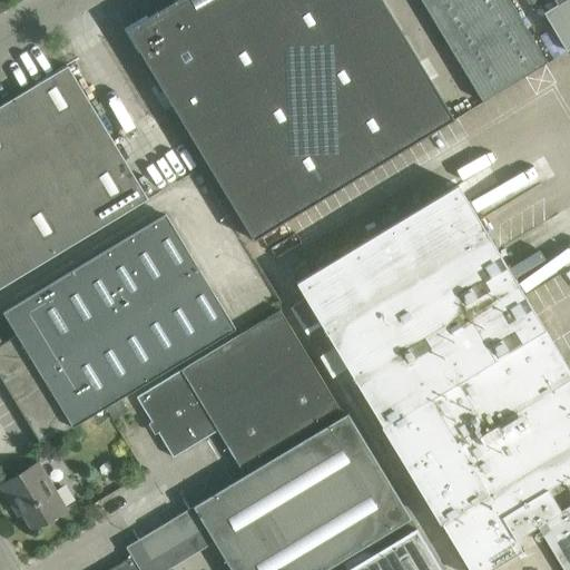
[(253,239),(453,118),(381,0),(174,0),(126,29),(253,239)]
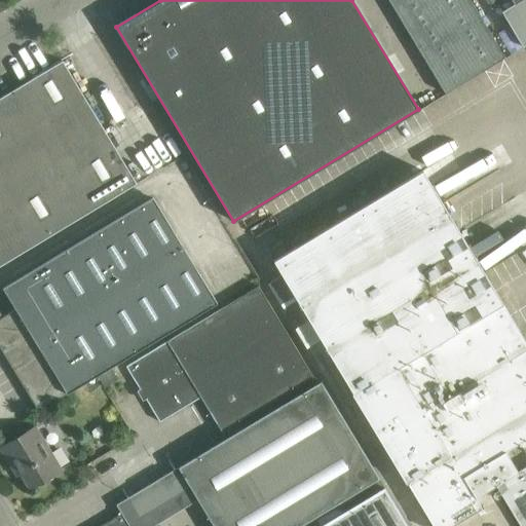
[(470,0),(388,0),(445,94),(504,58),(470,0)]
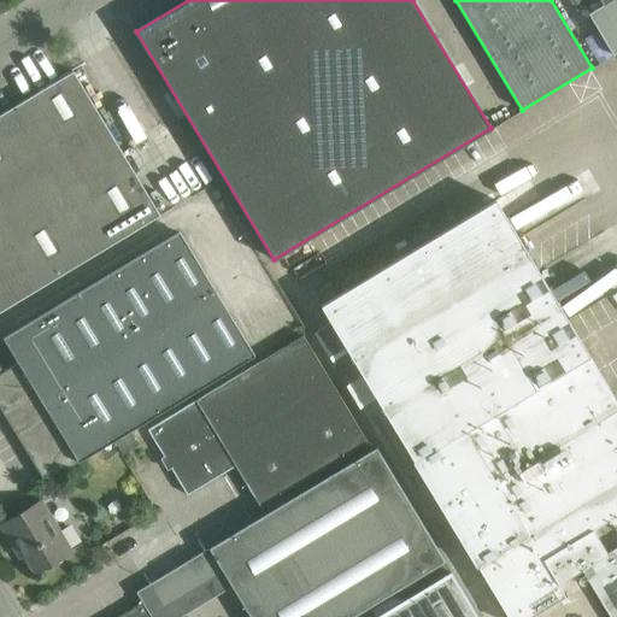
[(616,0),(600,0),(616,27),(616,0)]
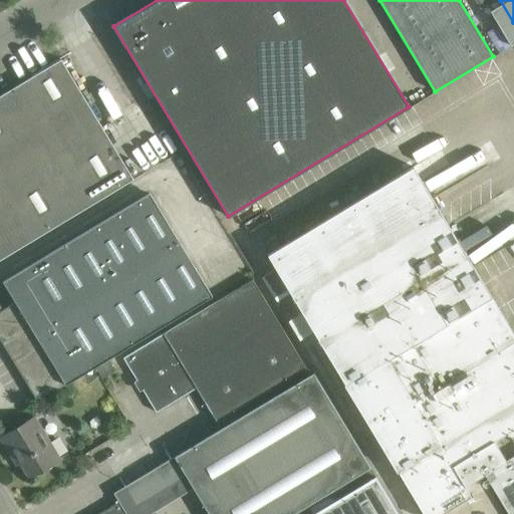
[(0,259),(134,179),(60,59),(0,94),(0,259)]
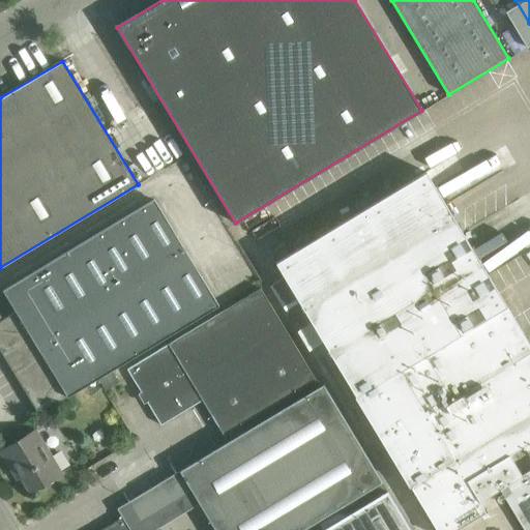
[(529,345),(451,215),(424,171),(274,262),(284,277),(298,302),(355,395),(354,395),(408,486),(409,486),(436,529),(454,529),(486,511),(478,501),(499,489),(524,529),(529,529),(529,470),(521,475),(508,454),(529,441),(529,345)]
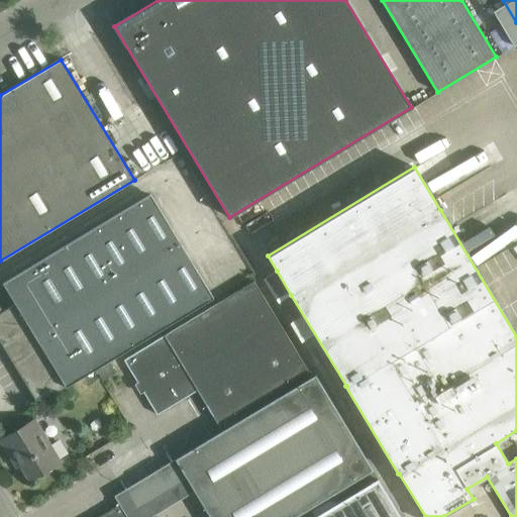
[(0,340),(37,403),(212,297),(149,194),(3,283),(15,303),(0,312),(0,340)]
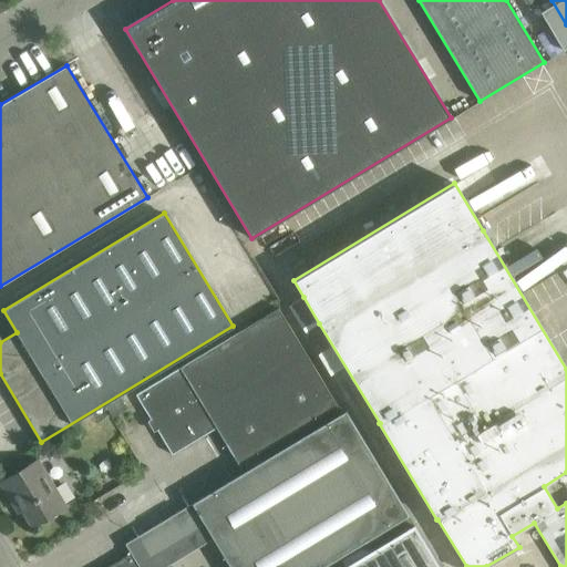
[(319,323),(303,297),(289,306),(305,331),(319,323)]
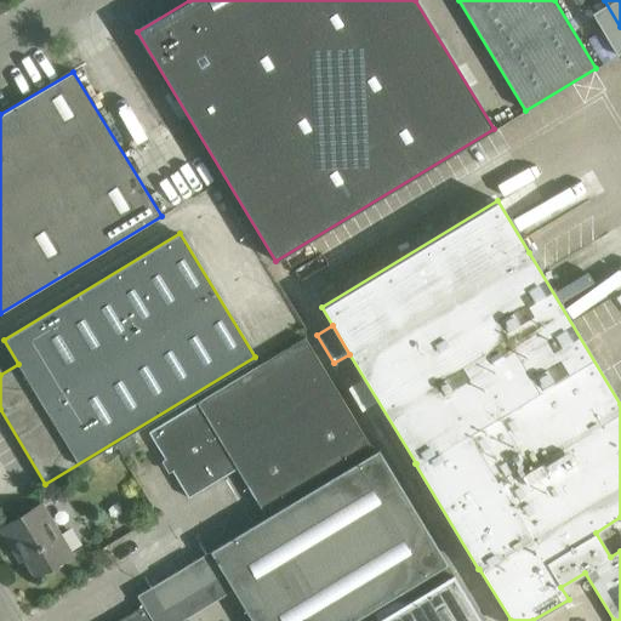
[(274,513),(288,505),(284,497),(370,445),(305,337),(148,432),(188,497),(237,468),(262,511),(269,506),(274,513)]
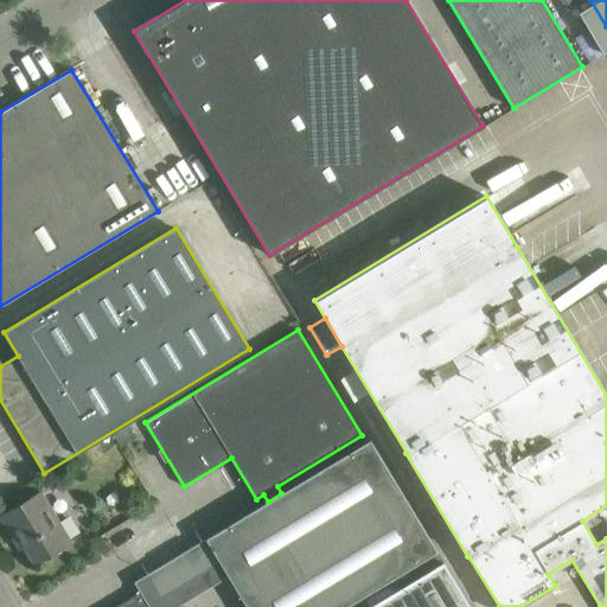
[(268,502),(134,582),(140,592),(149,606),(176,606),(196,595),(228,576),(247,606),(344,606),(436,551),(370,440),(281,493),(268,502)]
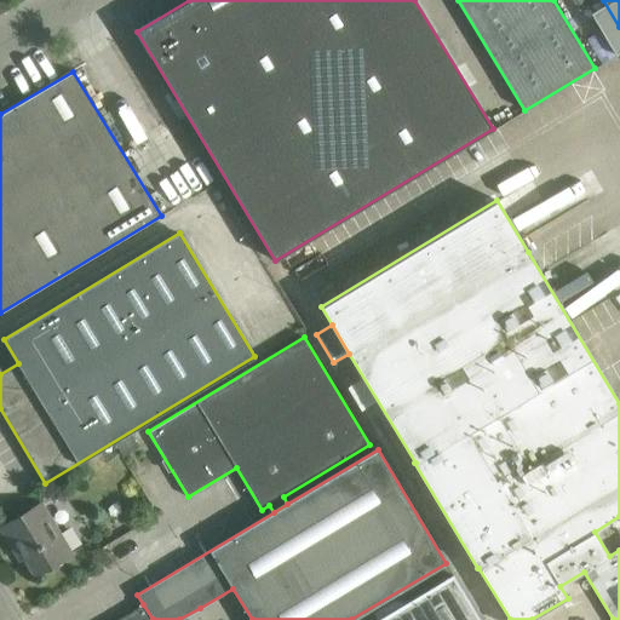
[(16,543),(35,574),(70,554),(41,504),(0,528),(11,545),(16,543)]
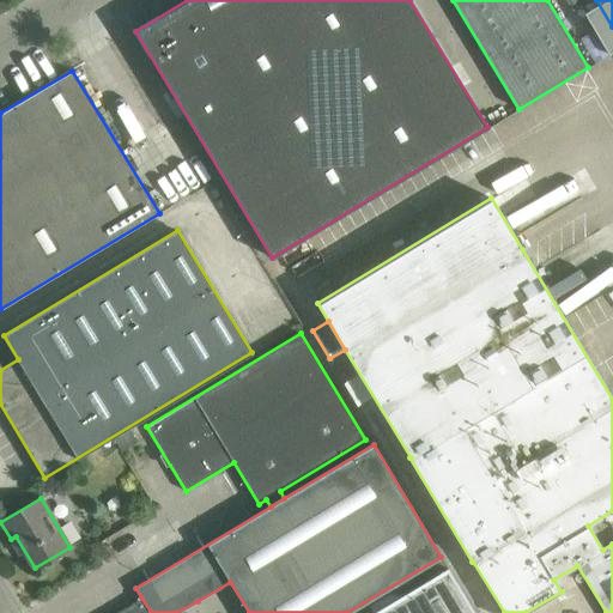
[(474,612),(448,569),(372,612),(474,612)]
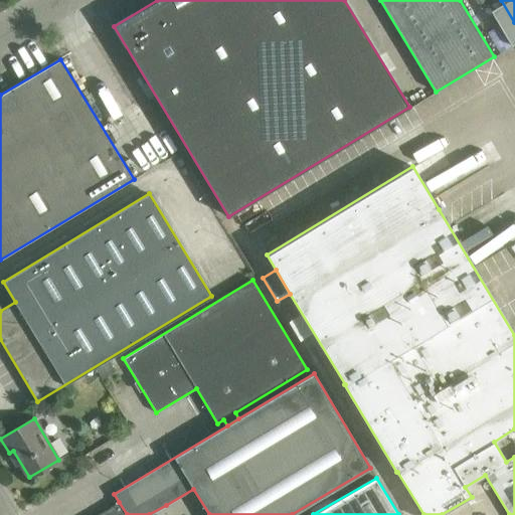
[(127,514),(119,502),(97,514),(127,514)]
